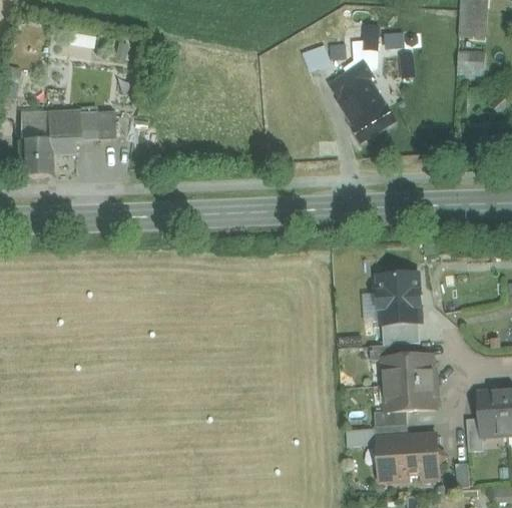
[(487,19),(487,5),(465,4),(462,4),(462,18),(487,19)]
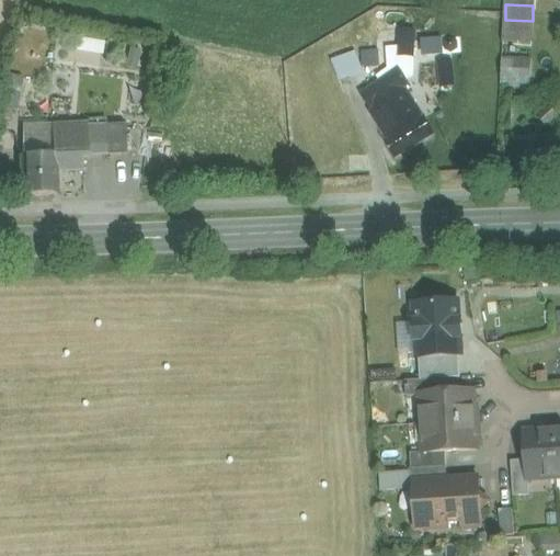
[(532,37),(533,21),(505,20),(504,35),(532,37)]
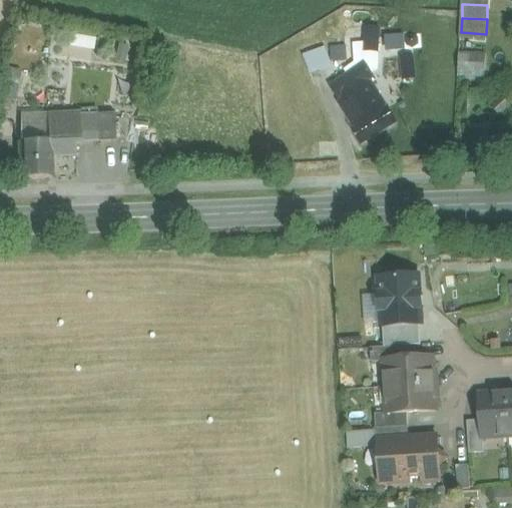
[(378,23),(365,23),(364,39),(363,58),(364,57),(370,68),(376,65),(378,23)]
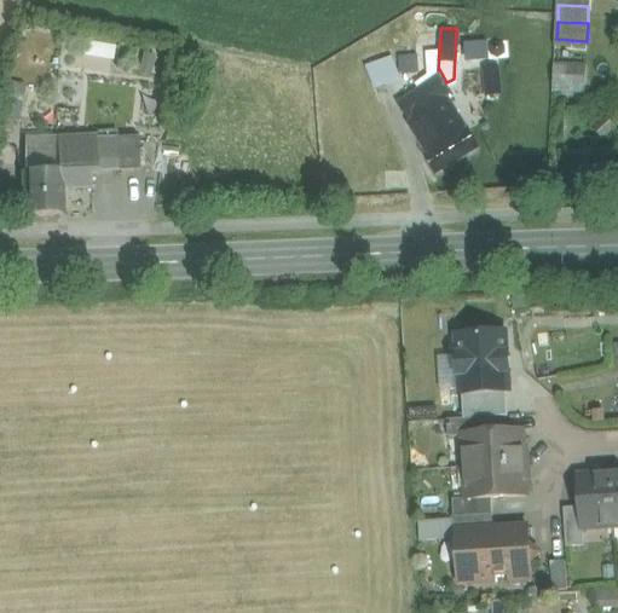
[(439,47),(426,48),(428,76),(438,70),(439,47)]
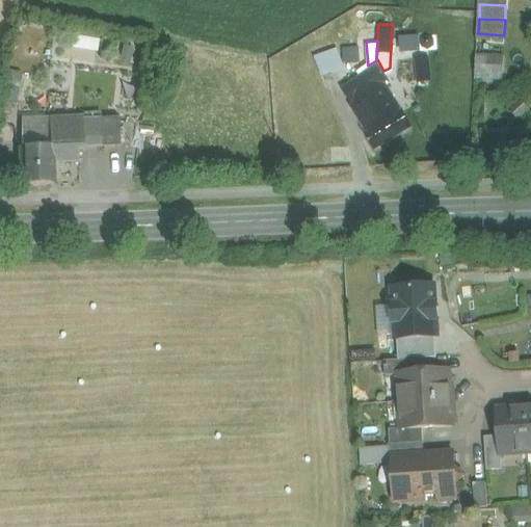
[(502,54),(478,51),(476,73),(500,75),(502,54)]
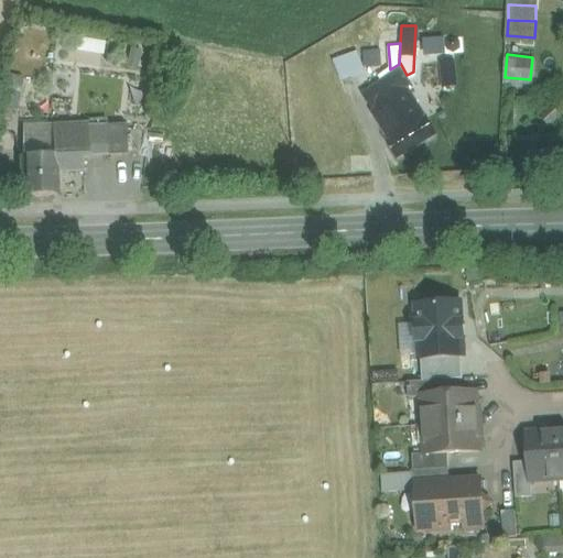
[(452,56),(440,57),(443,84),(454,83),(452,56)]
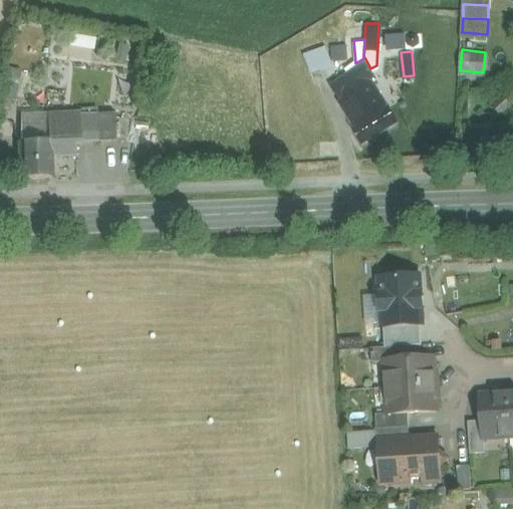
[(355,63),(328,82),(340,100),(370,78),(375,75),(370,68),(364,57),(363,58),(355,63)]
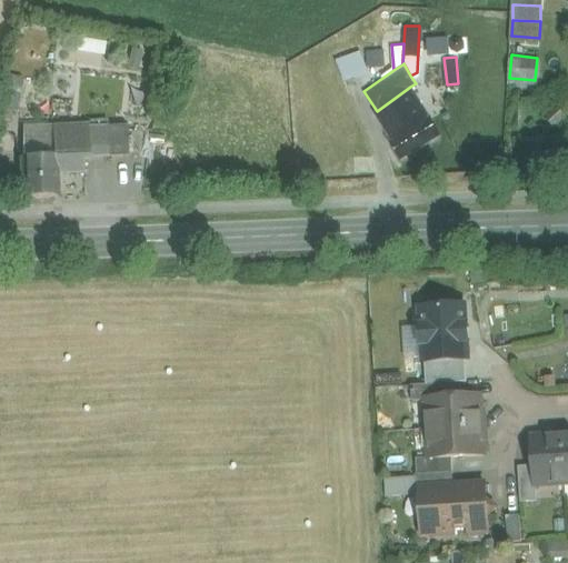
[(410,87),(377,111),(392,137),(428,116),(410,87)]
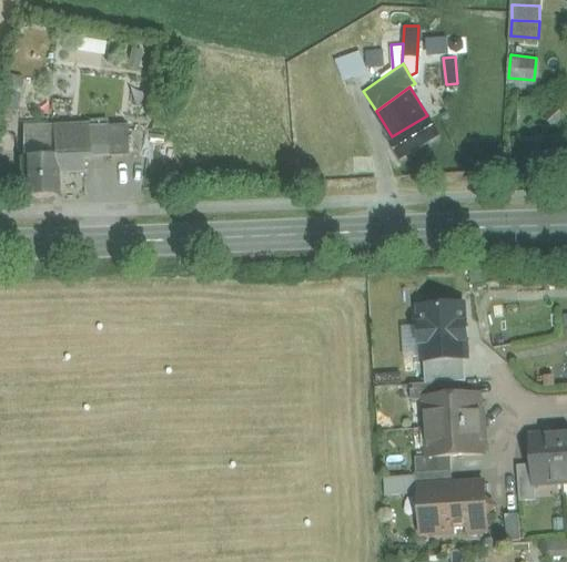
[(452,95),(434,95),(434,105),(452,104),(452,95)]
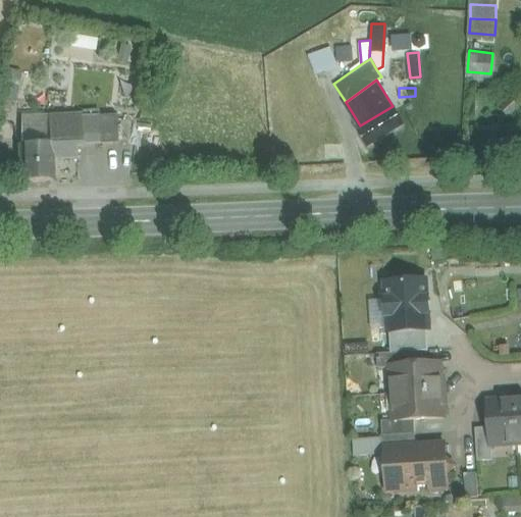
[(403,120),(394,105),(393,106),(360,125),(356,127),(366,143),(403,120)]
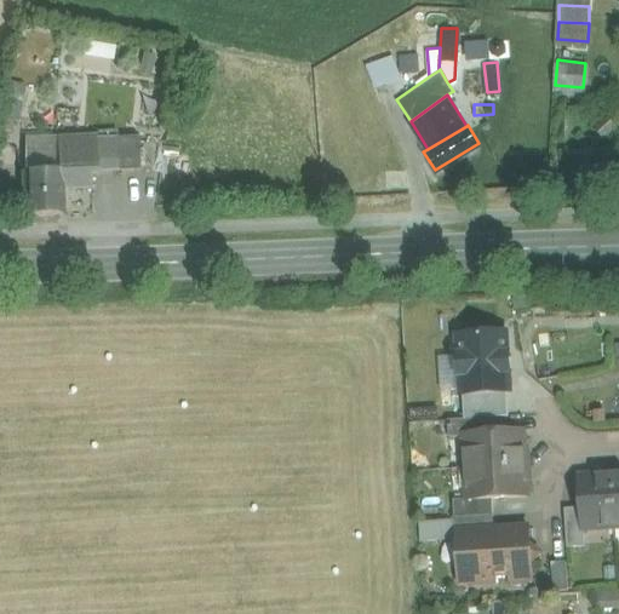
[(115,133),(95,135),(96,168),(118,167),(115,133)]
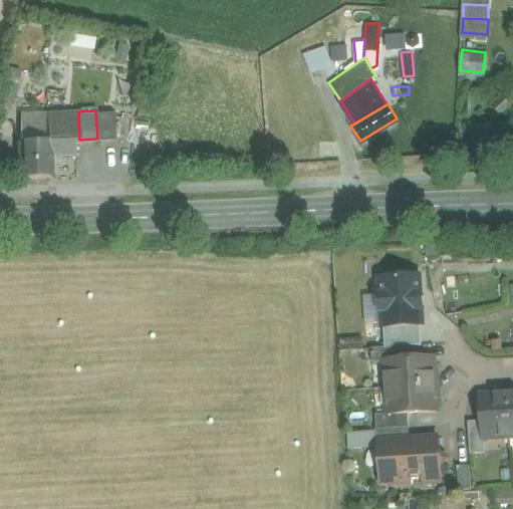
[(113,110),(95,110),(97,139),(115,138),(113,110)]
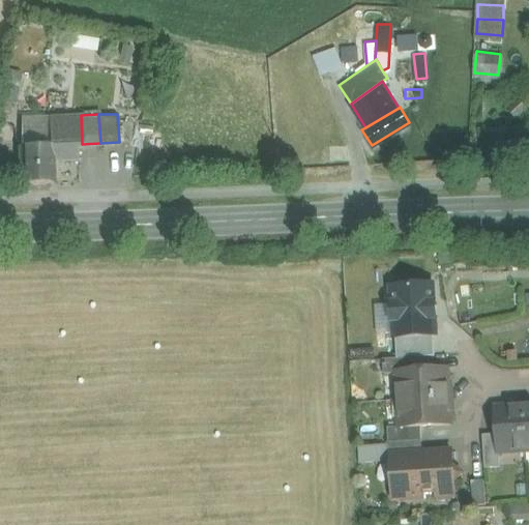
[(81,115),(49,116),(49,127),(76,126),(76,142),(76,144),(77,144),(82,144),(81,115)]
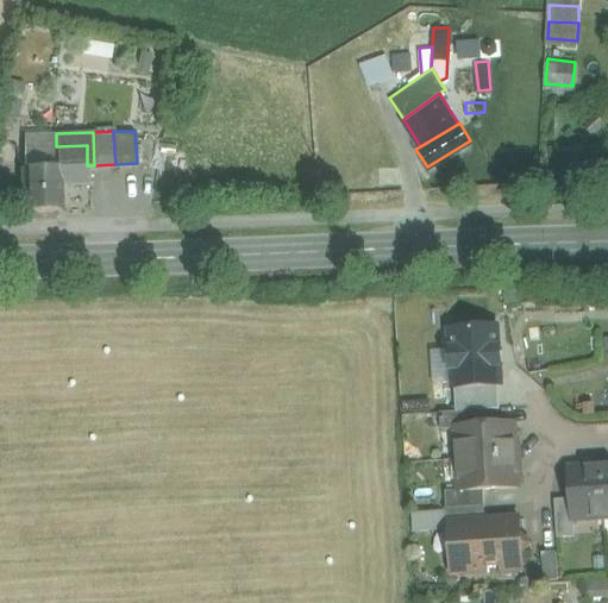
[(56,133),(25,134),(23,165),(57,164),(56,146),(56,133)]
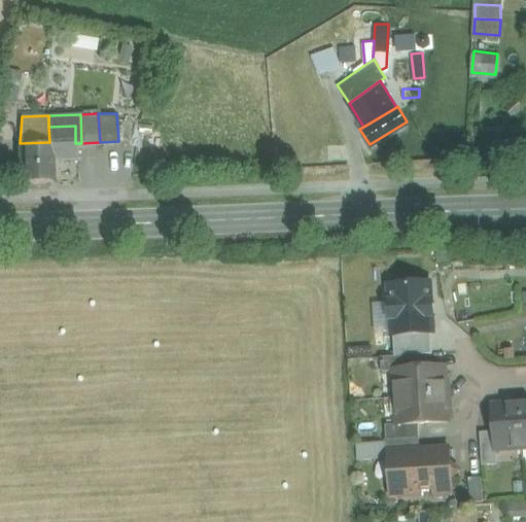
[(75,126),(48,127),(49,142),(50,142),(75,141),(75,126)]
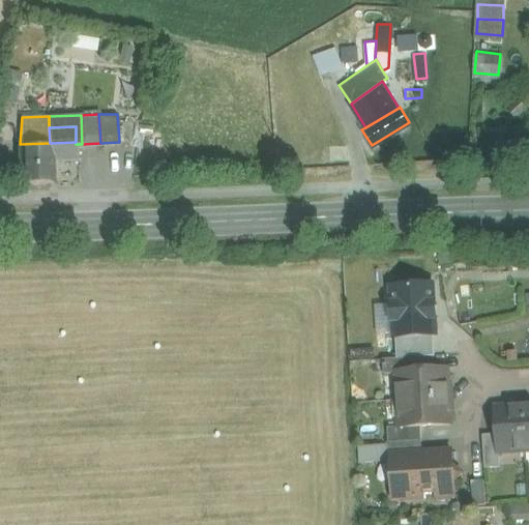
[(76,142),(51,143),(52,157),(77,157),(77,144),(76,144),(76,142)]
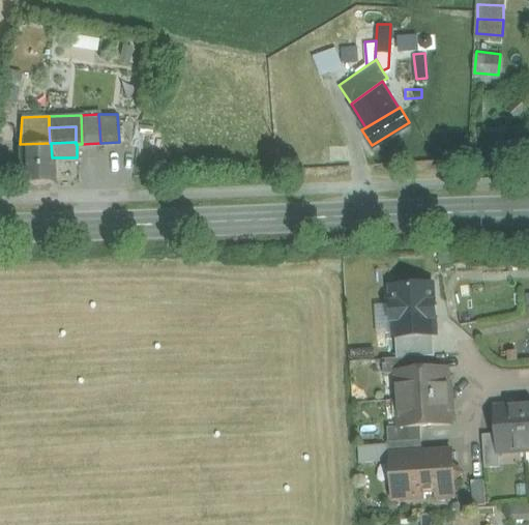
[(20,144),(19,144),(20,181),(52,180),(52,157),(51,143),(50,143),(20,144)]
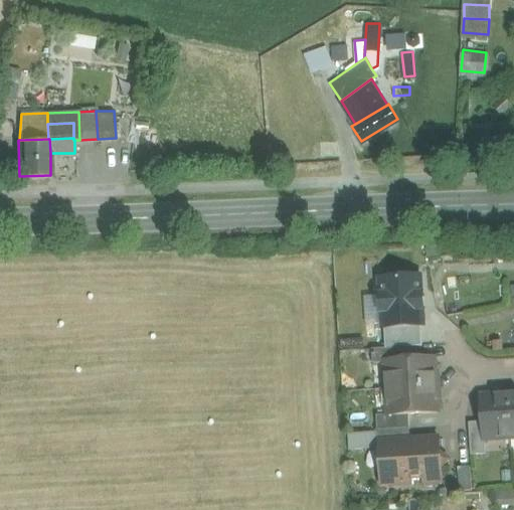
[(420,290),(419,274),(380,276),(381,292),(378,292),(379,309),(381,309),(382,325),(383,325),(420,323),(422,322),(421,307),(422,307),(421,290),(420,290)]
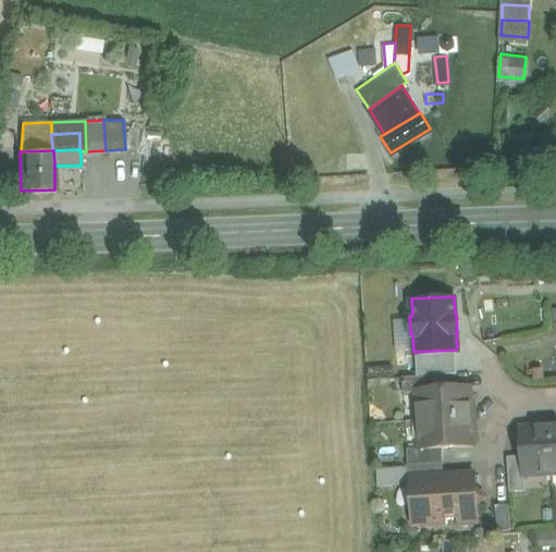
[(455,350),(415,352),(416,373),(436,372),(456,371),(455,350)]
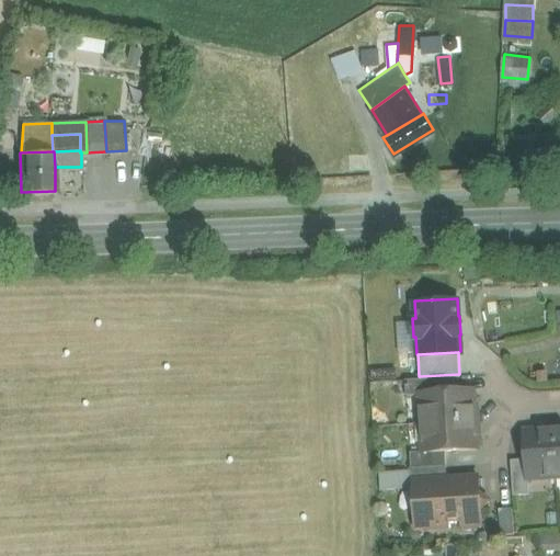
[(419,376),(404,377),(406,393),(419,392),(419,390),(440,389),(440,375),(419,376)]
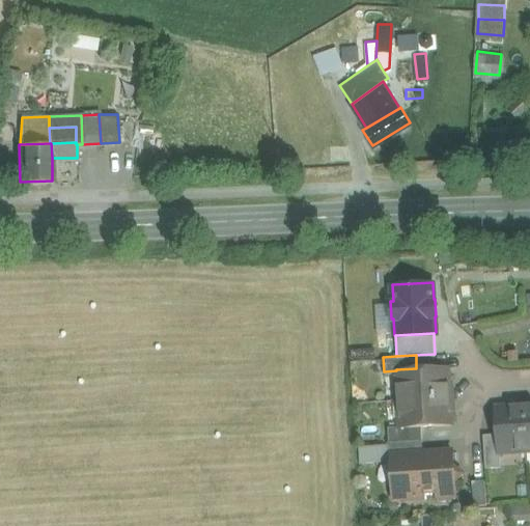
[(416,368),(396,369),(396,370),(398,397),(448,394),(446,366),(416,368)]
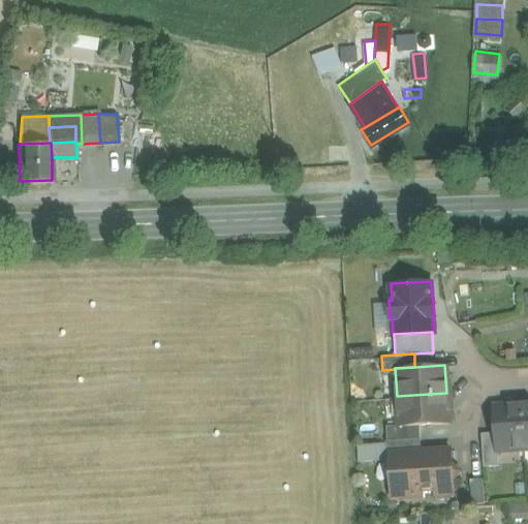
[(446,393),(397,396),(398,423),(398,424),(418,423),(448,421),(446,393)]
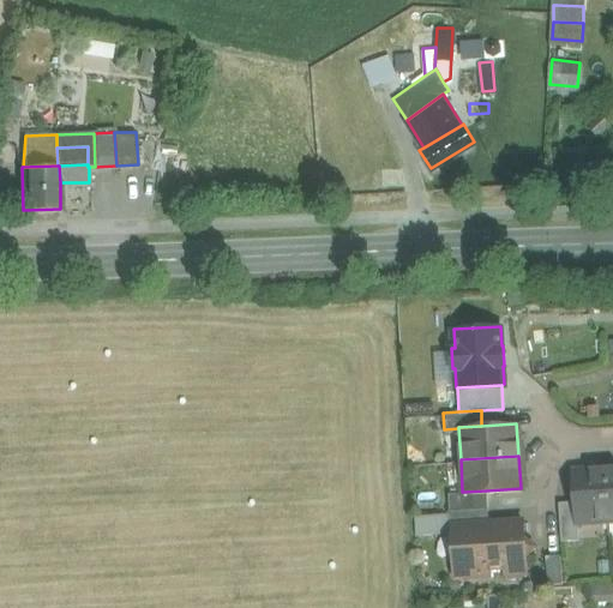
[(604,467),(572,469),(575,499),(576,519),(577,519),(607,517),(604,467)]
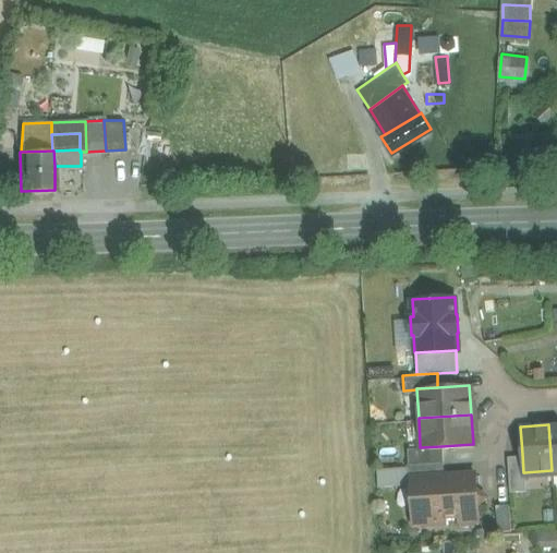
[(442,446),(420,447),(420,446),(407,447),(408,463),(443,459),(442,446)]
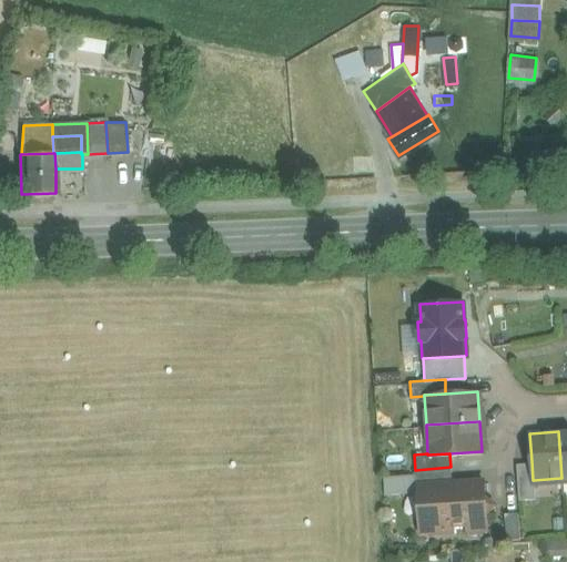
[(532,461),(516,462),(518,498),(535,497),(534,480),(533,480),(532,461)]
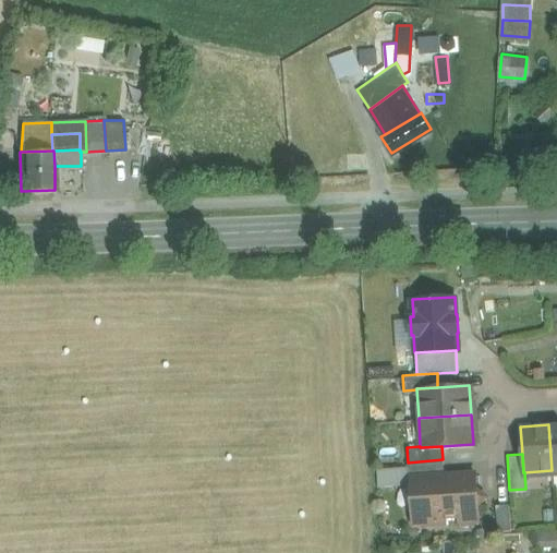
[(408,463),(406,463),(407,482),(416,481),(416,480),(443,478),(443,473),(444,473),(443,459),(408,463)]
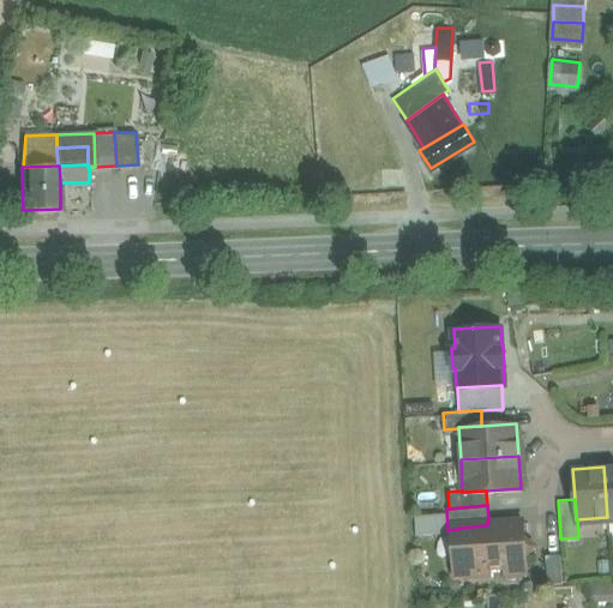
[(488,521),(487,521),(487,525),(458,528),(458,529),(460,555),(464,554),(466,575),(491,573),(490,569),(526,566),(524,555),(534,545),(523,535),(522,518),(488,521)]
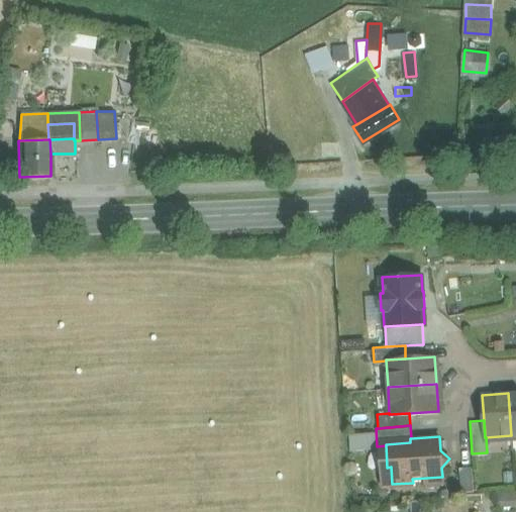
[(471,465),(458,466),(460,491),(473,489),(471,465)]
